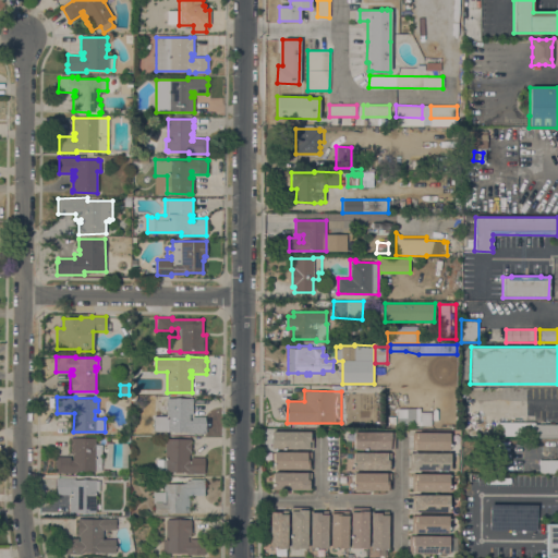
[(153,415),(166,415),(167,398),(192,398),(192,414),(190,414),(190,420),(191,420),(191,416),(205,416),(205,426),(206,426),(206,433),(205,433),(205,434),(186,434),(186,432),(153,432),(153,415)]
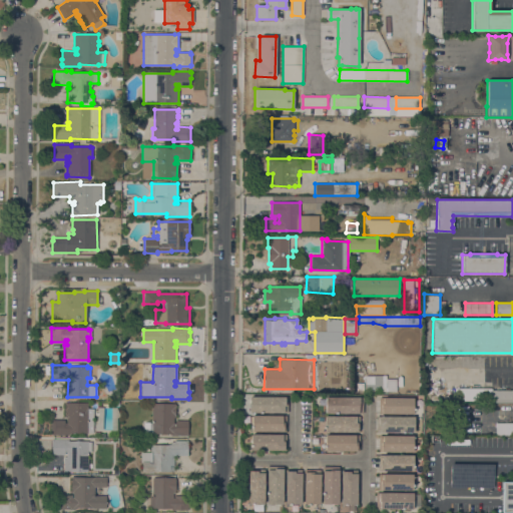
[(365,391),(365,375),(386,375),(386,379),(397,379),(397,391),(381,391),(365,391)]
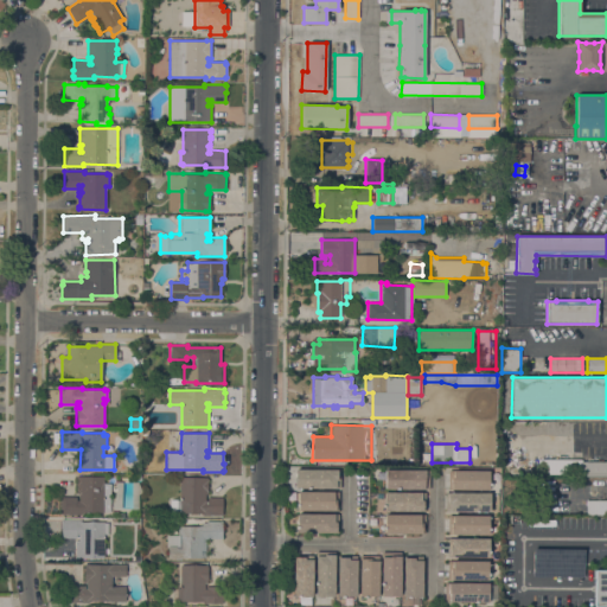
[(421,462),(421,453),(430,453),(430,462),(421,462)]
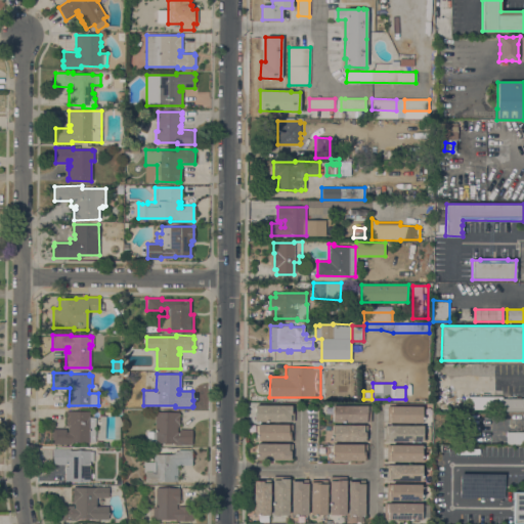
[(523,410),(501,411),(501,408),(465,408),(465,396),(503,396),(503,398),(523,398),(523,410)]
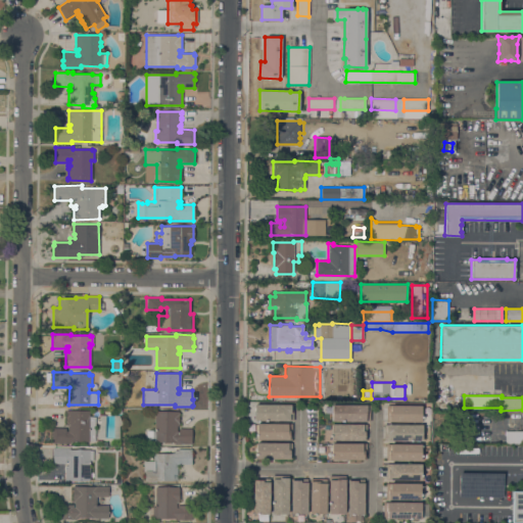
[(292,405),(292,421),(254,421),(254,405),(292,405)]
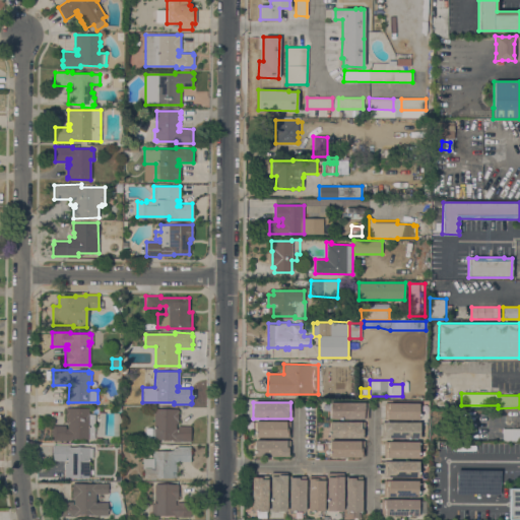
[(329,402),(368,402),(368,419),(329,419),(329,402)]
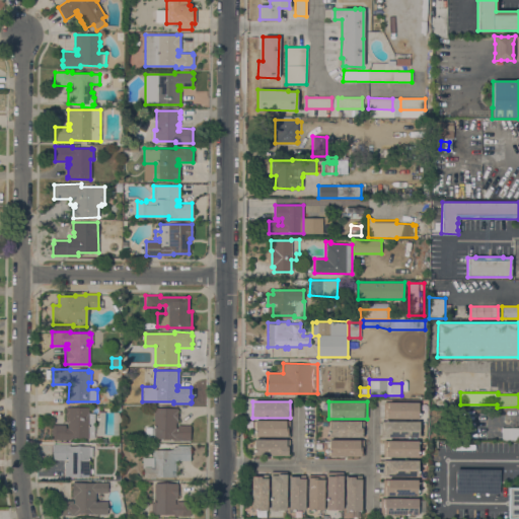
[(418,402),(418,419),(383,419),(383,401),(418,402)]
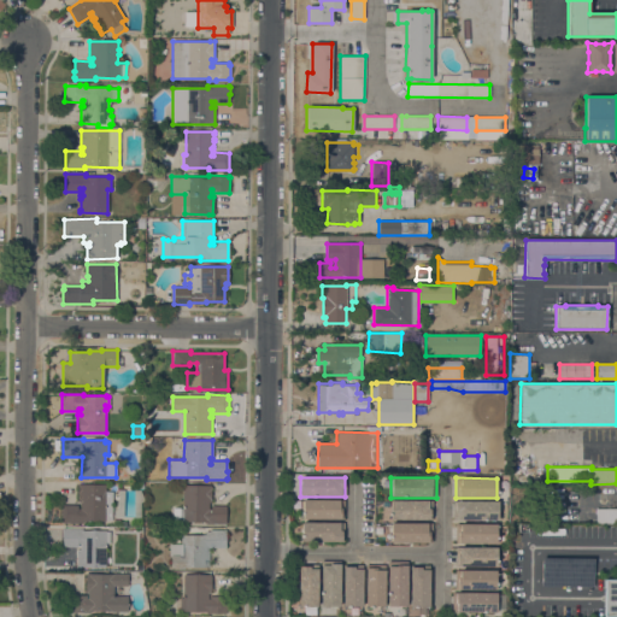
[(90,485),(90,482),(101,482),(101,485),(105,485),(105,492),(111,492),(112,521),(82,521),(82,523),(63,523),(63,517),(60,517),(60,510),(62,510),(62,505),(77,505),(77,509),(80,509),(80,501),(76,501),(76,499),(78,499),(78,495),(77,495),(77,492),(78,492),(77,487),(77,485),(90,485)]
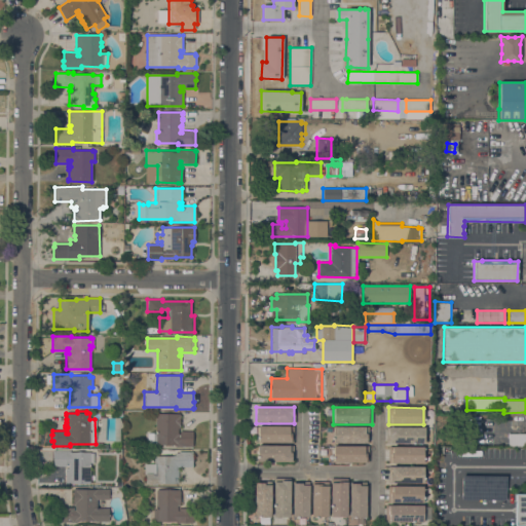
[(180,414),(180,428),(178,428),(178,434),(179,434),(179,430),(192,431),(192,447),(175,447),(175,445),(147,444),(147,433),(155,433),(156,413),(180,414)]
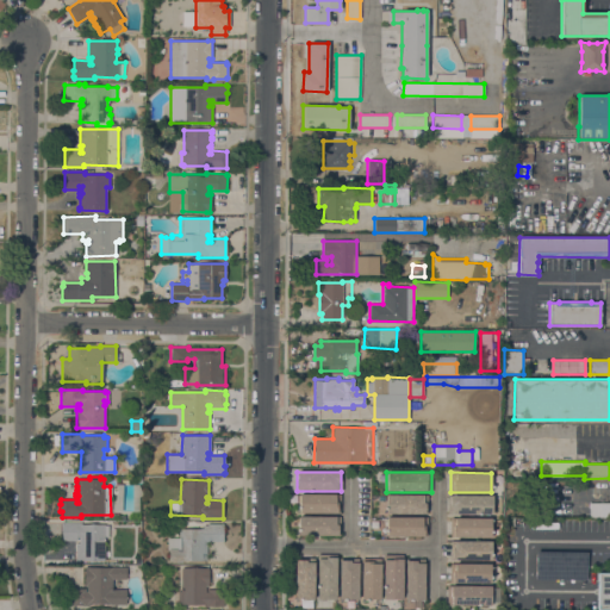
[(340,493),(340,512),(299,512),(299,493),(340,493)]
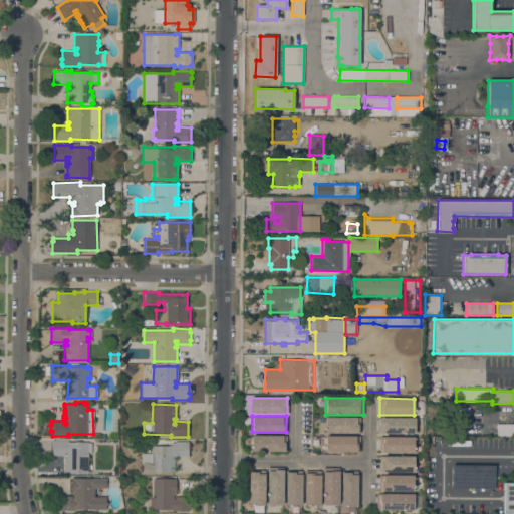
[(325,417),(359,417),(359,433),(325,433),(325,417)]
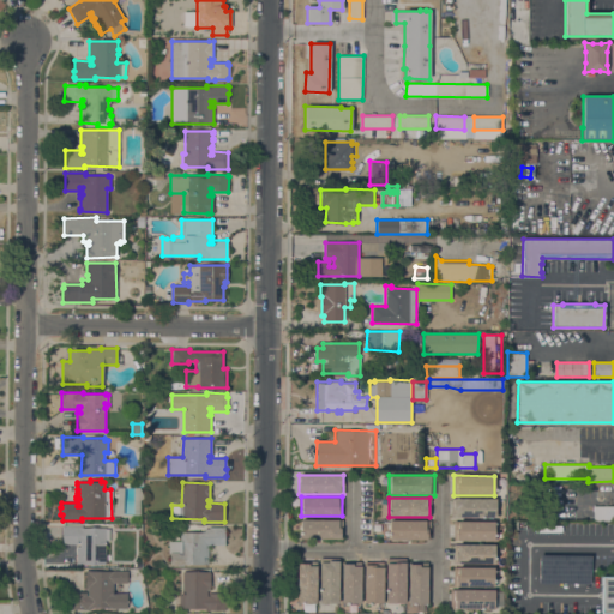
[(495,499),(495,500),(506,500),(506,509),(495,509),(495,517),(450,517),(451,498),(495,499)]
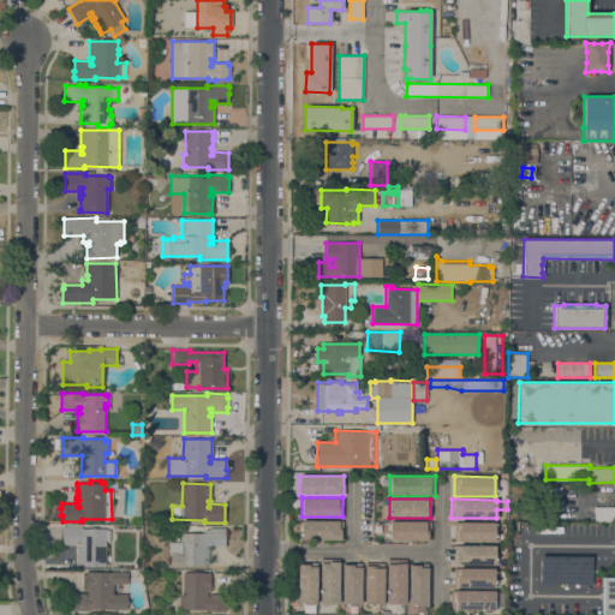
[(614,521),(593,521),(593,507),(614,507),(614,521)]
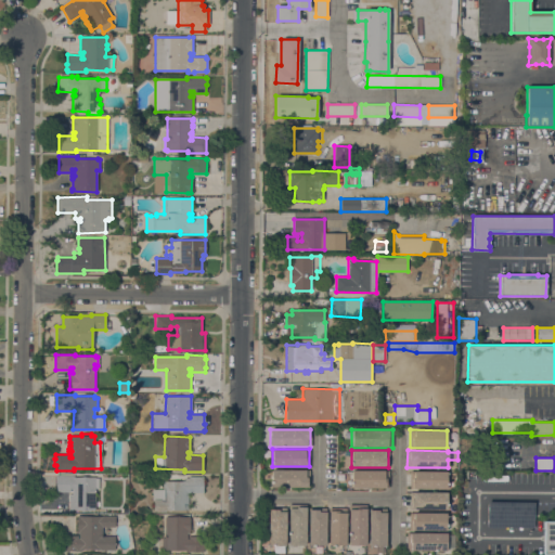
[(309,469),(309,487),(272,487),(272,469),(309,469)]
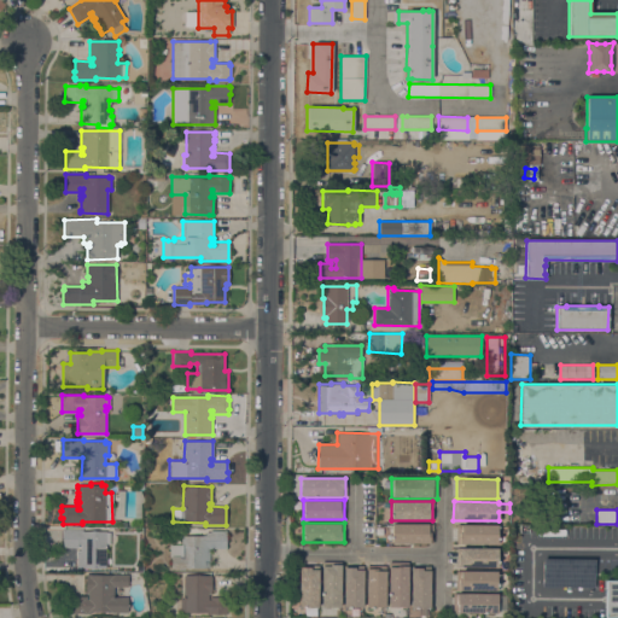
[(391,524),(432,524),(432,543),(391,543),(391,524)]
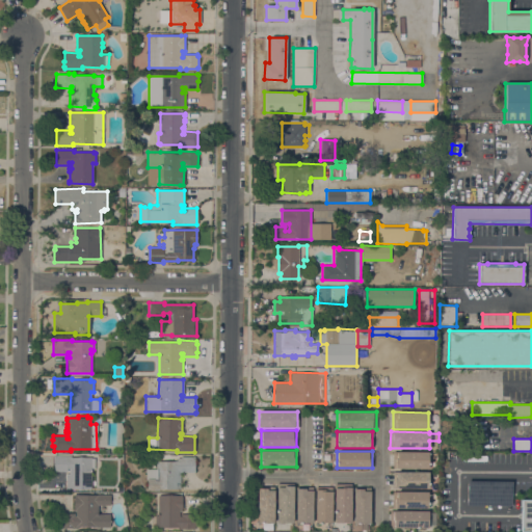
[(428,452),(428,469),(392,468),(392,451),(428,452)]
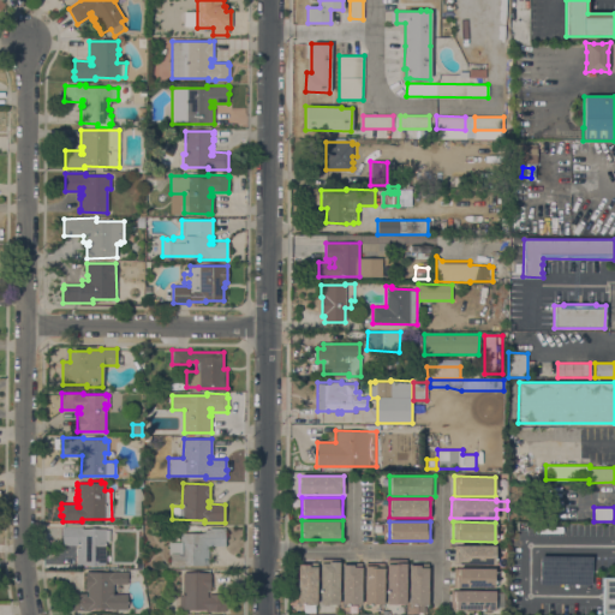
[(76,548),(79,548),(79,542),(77,542),(77,545),(63,544),(63,536),(60,536),(60,527),(61,527),(61,526),(82,526),(82,529),(105,529),(105,530),(109,530),(108,538),(105,538),(105,544),(105,566),(76,566),(76,548)]
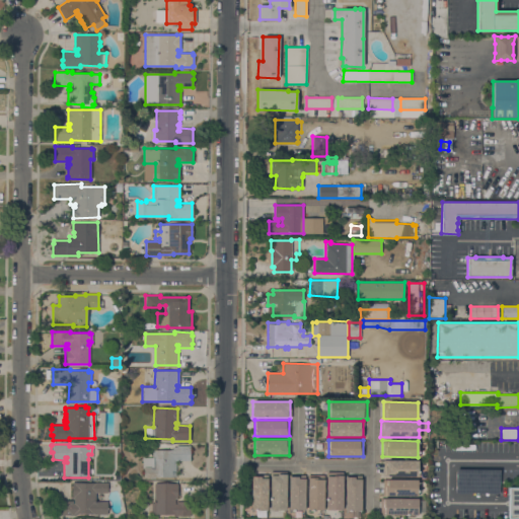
[(172,450),(172,447),(176,447),(176,445),(190,445),(190,460),(175,460),(175,476),(154,476),(154,477),(144,477),(144,467),(142,467),(142,457),(152,457),(152,450),(172,450)]
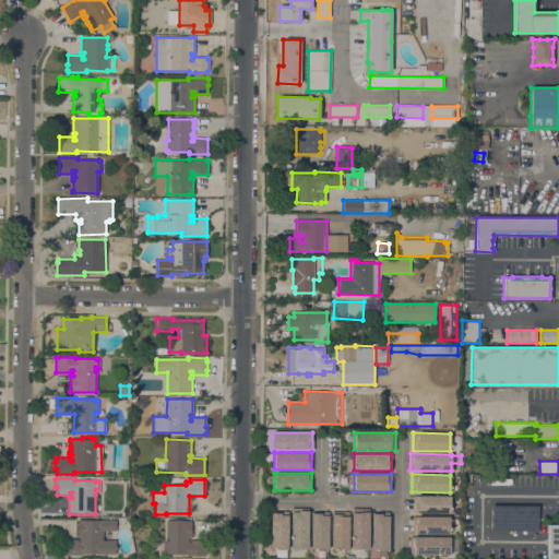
[(450,496),(450,513),(412,513),(412,496),(450,496)]
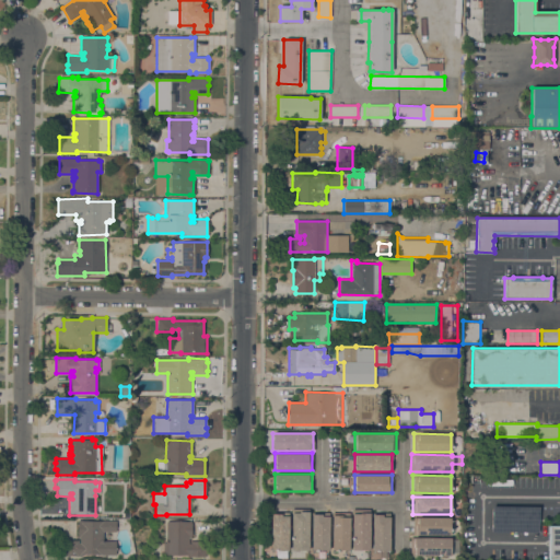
[(291,513),(299,513),(299,511),(308,512),(308,550),(291,550),(291,513)]
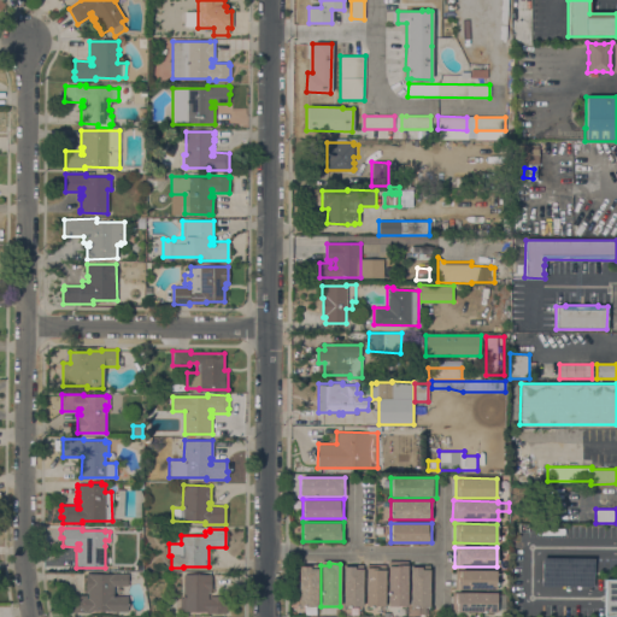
[(388,565),(399,566),(399,565),(406,565),(406,606),(387,606),(388,565)]
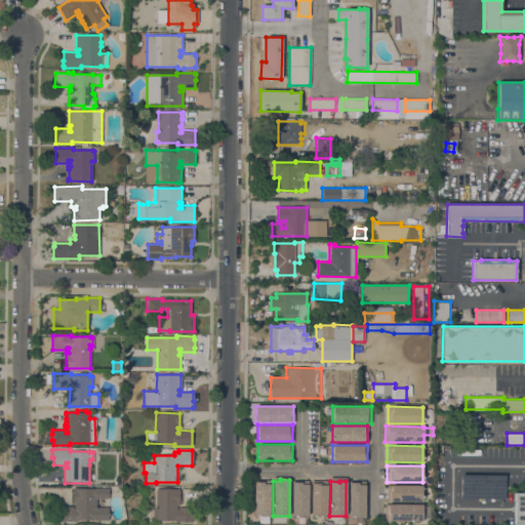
[(254,482),(264,482),(264,484),(271,484),(270,516),(253,515),(254,482)]
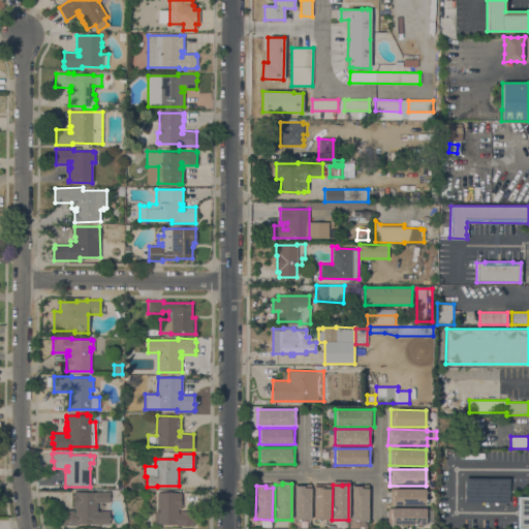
[(294,486),(304,486),(304,488),(311,488),(310,520),(293,520),(294,486)]
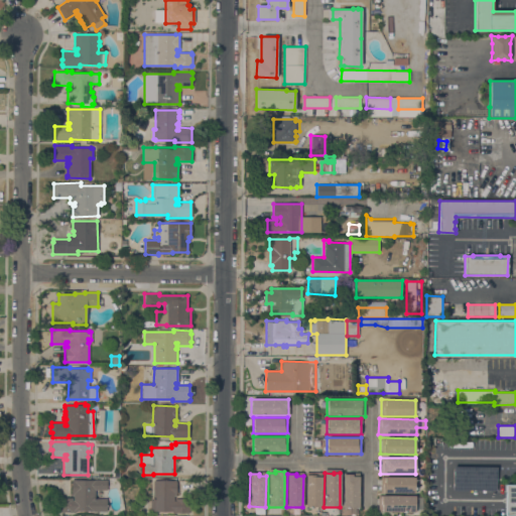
[(343,474),(352,474),(352,476),(359,476),(359,507),(343,507),(343,474)]
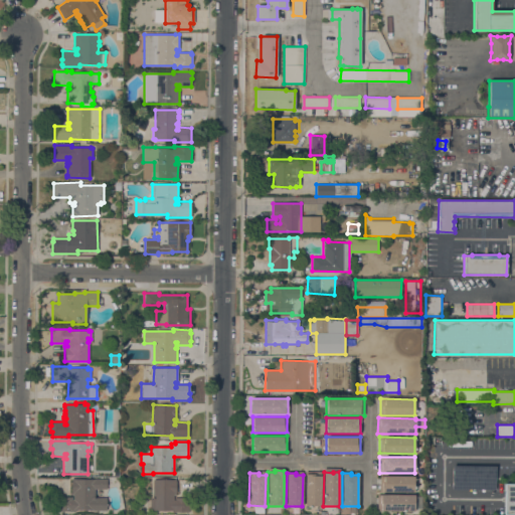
[(305,474),(313,474),(313,476),(321,476),(321,506),(305,506),(305,474)]
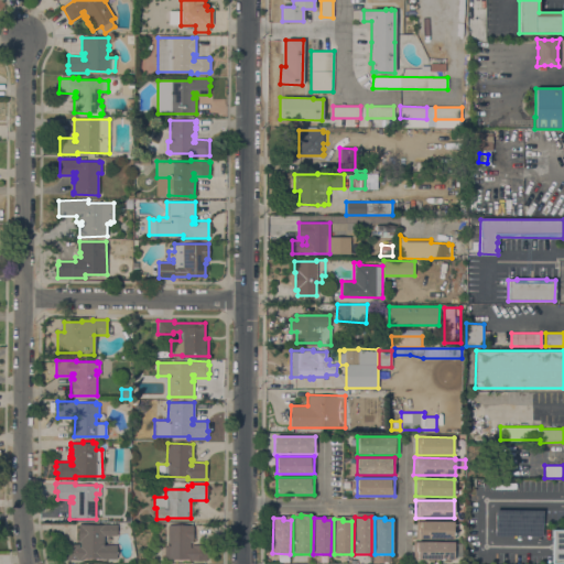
[(454,521),(453,539),(415,539),(415,521),(454,521)]
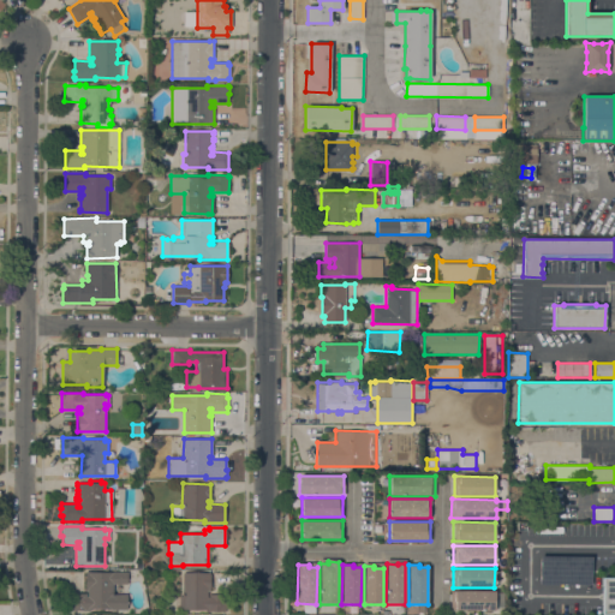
[(85,593),(85,596),(87,596),(87,590),(85,590),(85,572),(88,572),(112,572),(127,572),(127,584),(113,584),(113,593),(126,593),(126,610),(111,610),(111,609),(89,609),(89,611),(83,611),(83,610),(70,610),(70,602),(67,602),(67,595),(69,595),(69,593),(85,593)]
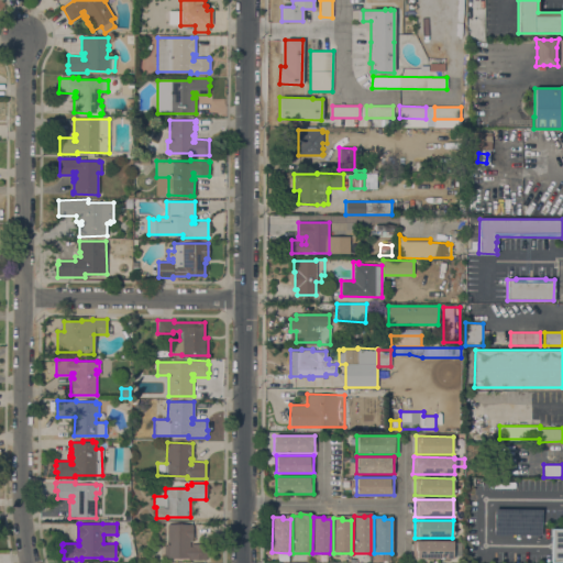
[(191,525),(191,526),(194,526),(194,539),(191,539),(191,540),(189,540),(189,544),(207,544),(207,560),(188,560),(188,558),(167,558),(167,556),(164,556),(164,545),(167,545),(167,525),(191,525)]
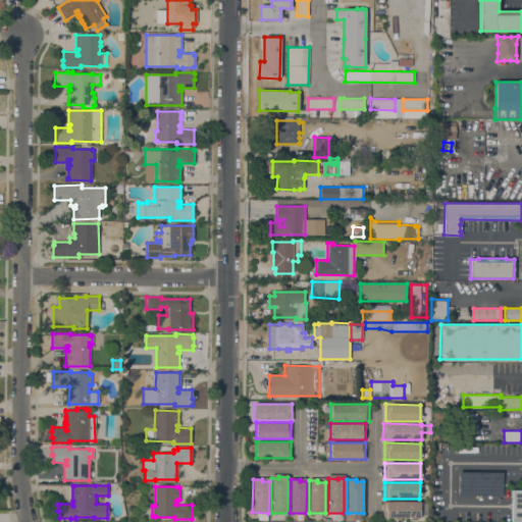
[(521,521),(521,489),(510,490),(510,521),(521,521)]
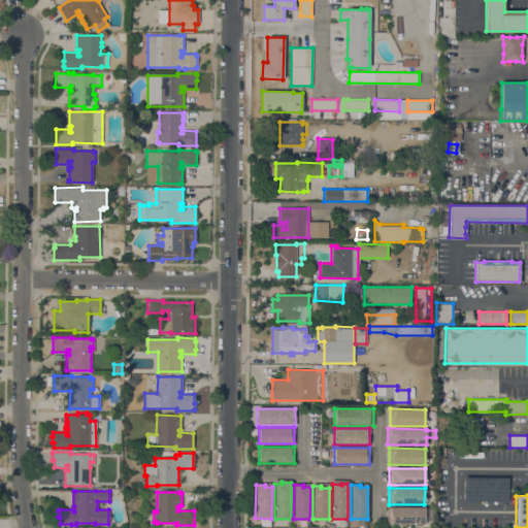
[(425,507),(425,524),(387,523),(387,507),(425,507)]
